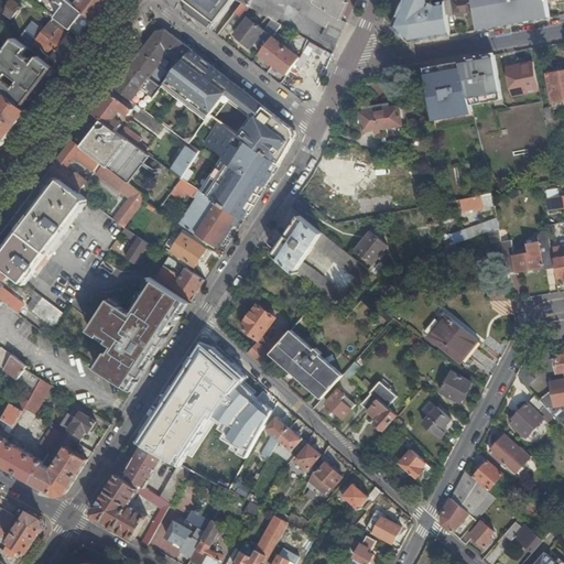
[(14,0),(11,0),(6,12),(12,18),(17,13),(20,8),(21,9),(23,6),(14,0)]
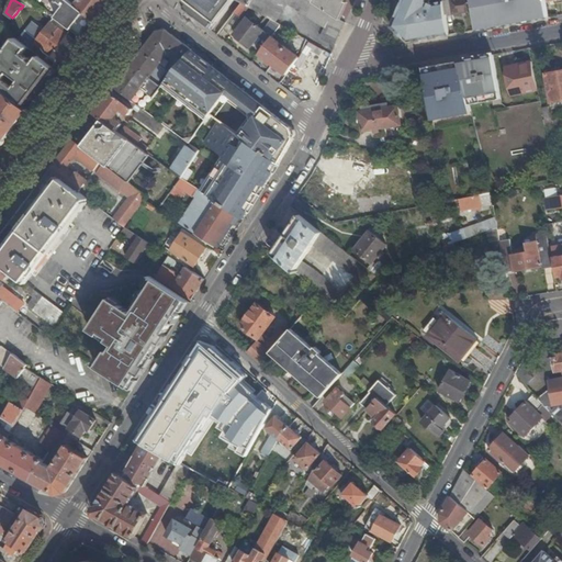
[(57,0),(59,2),(60,1),(65,6),(56,18),(83,38),(112,0),(57,0)]
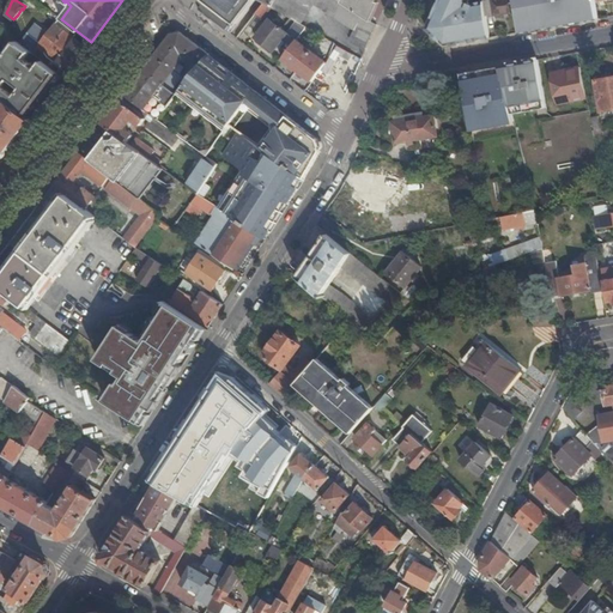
[(256,0),(205,0),(206,1),(199,10),(225,30),(232,20),(238,24),(256,0)]
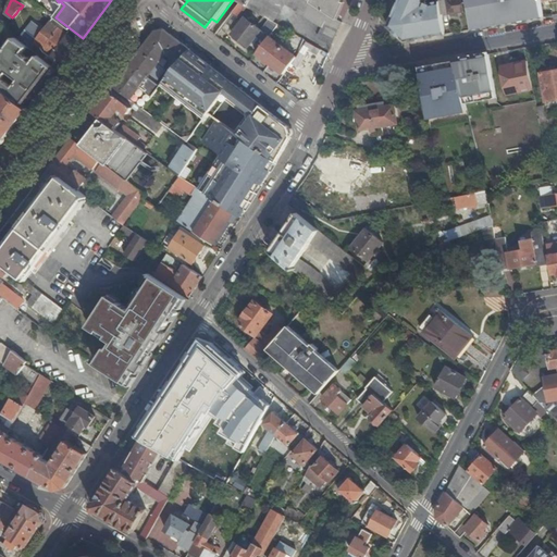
[(235,0),(239,2),(247,7),(257,12),(261,14),(268,0),(235,0)]
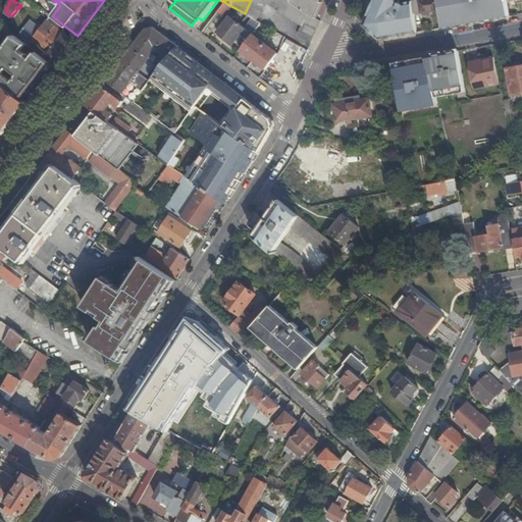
[(312,42),(321,20),(317,17),(315,16),(292,2),(289,0),(251,0),(245,13),(257,20),(263,9),(268,4),(303,25),(299,35),(300,37),(312,42)]
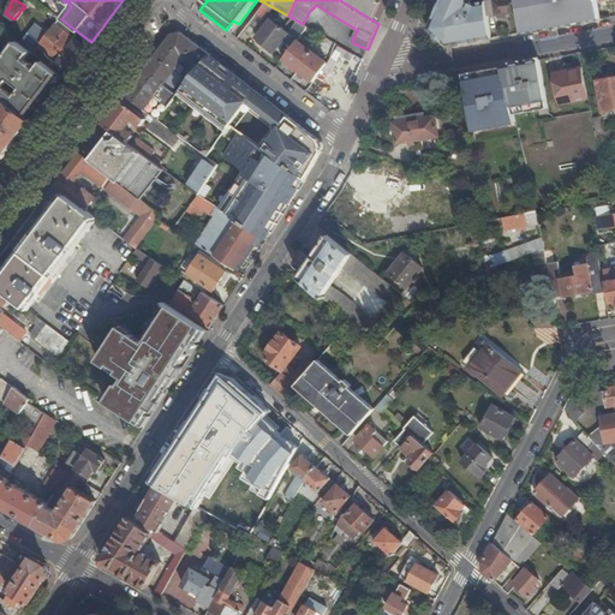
[(345,0),(344,3),(371,19),(378,1),(378,0),(345,0)]
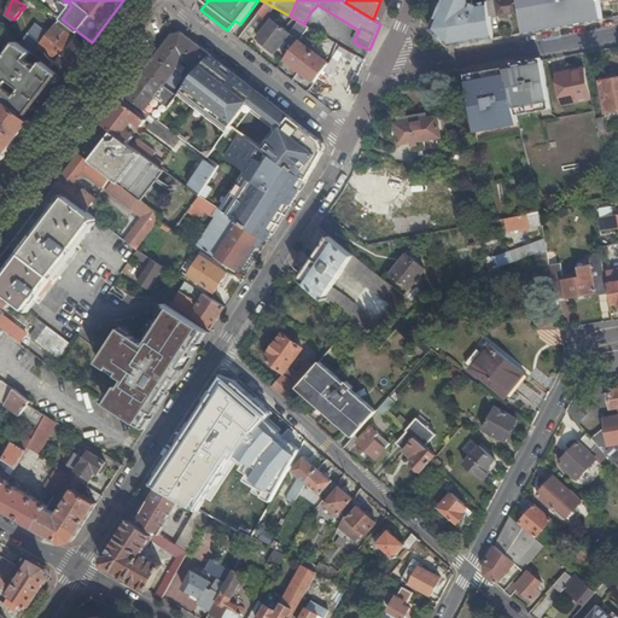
[(443,0),(432,28),(449,45),(493,35),(488,3),(478,5),(471,0),(443,0)]
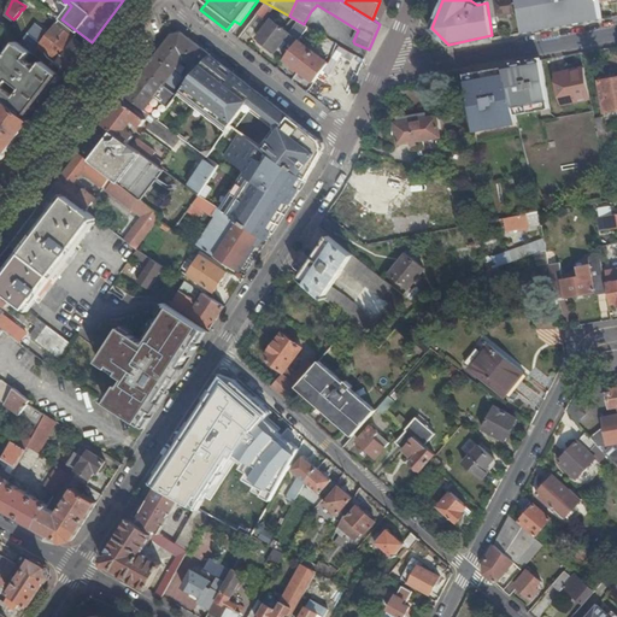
[(518,0),(524,29),(603,15),(600,0),(518,0)]
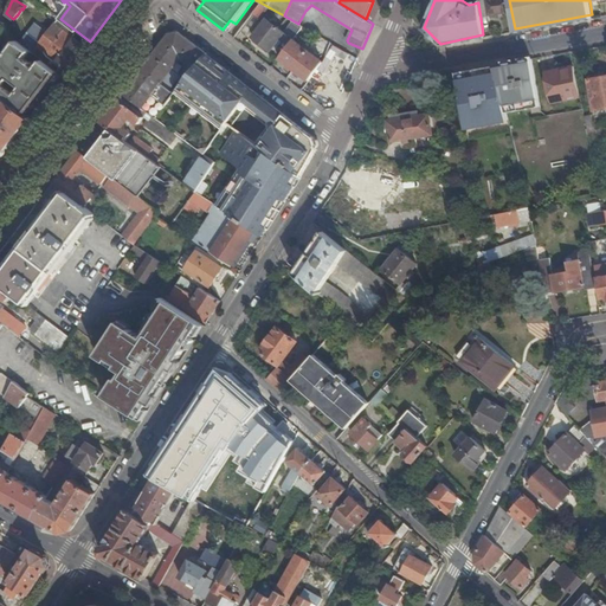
[(366,19),(368,20),(376,2),(373,1),(366,19)]
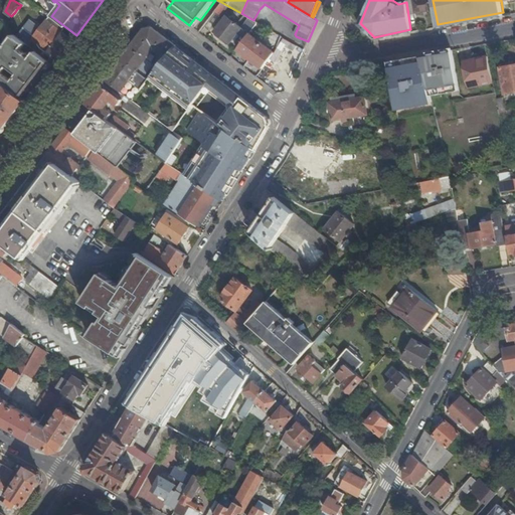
[(220,16),(228,6),(221,2),(214,11),(220,16)]
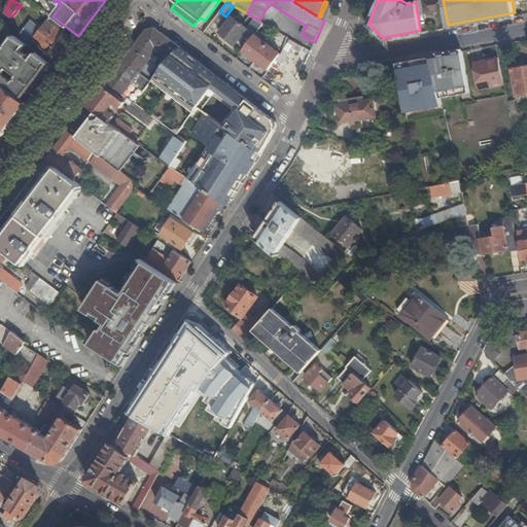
[(28,46),(37,53),(55,67),(74,40),(78,36),(53,16),(51,15),(28,46)]
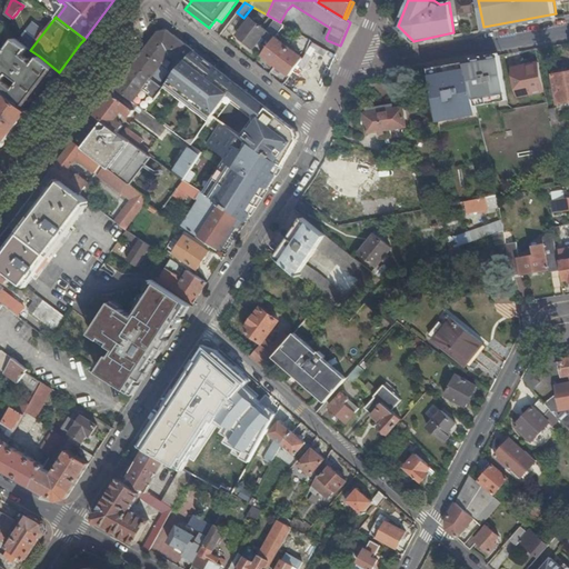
[(270,43),(275,38),(281,29),(273,23),(267,30),(257,22),(250,18),(237,35),(253,48),(262,37),(270,43)]
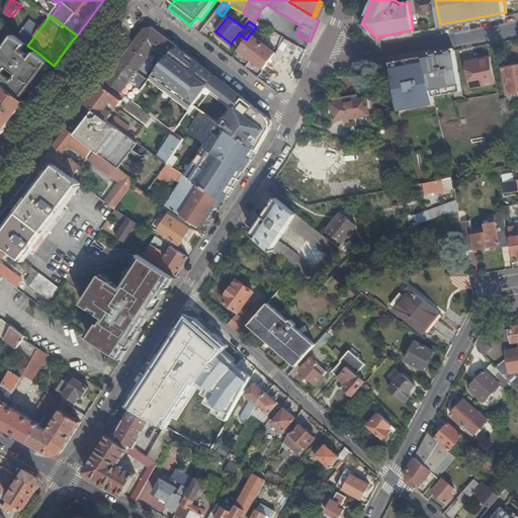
[(172,53),(177,47),(153,28),(146,28),(140,35),(156,48),(154,51),(159,54),(160,53),(167,58),(168,58),(172,53)]
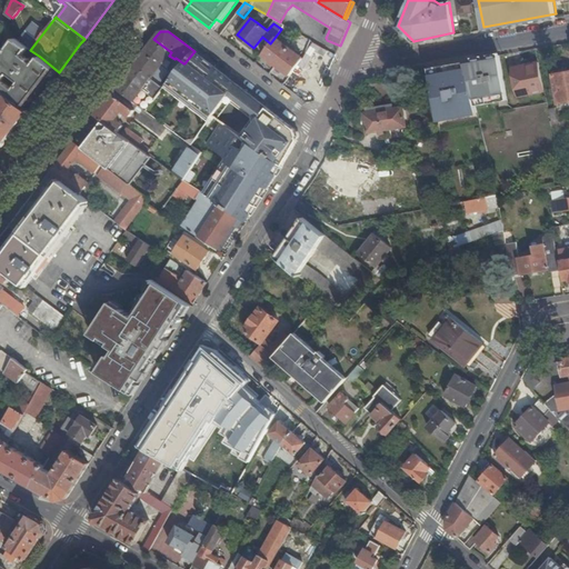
[(277,66),(289,48),(275,38),(270,43),(262,55),(277,66)]
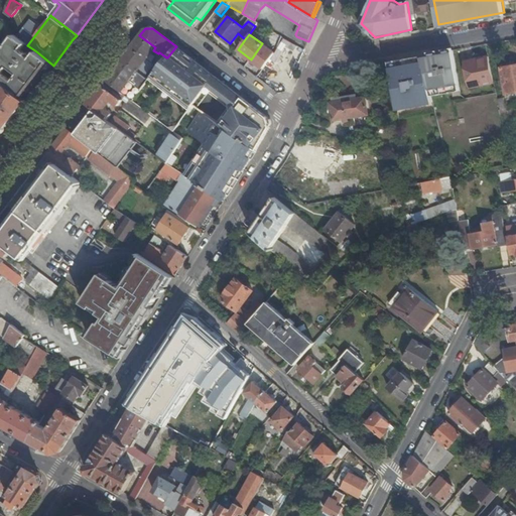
[(18,37),(14,35),(0,53),(0,81),(22,98),(43,70),(47,73),(53,66),(36,51),(30,57),(21,50),(26,44),(18,37)]
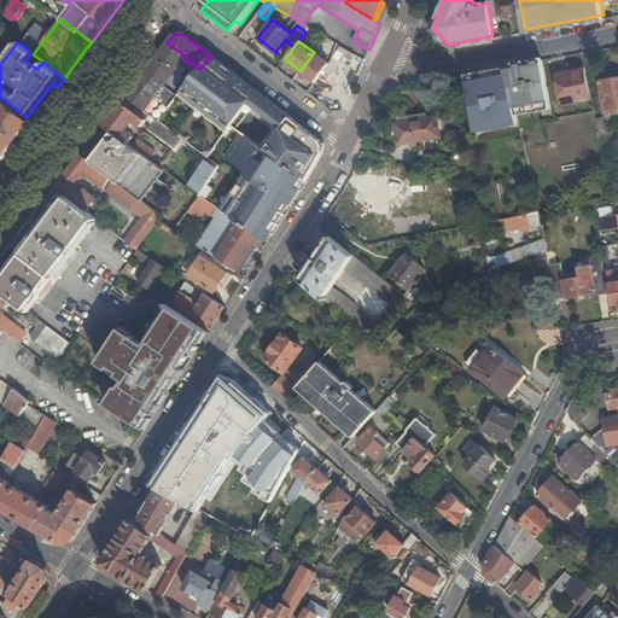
[(167,42),(157,56),(180,75),(186,68),(181,63),(184,60),(186,57),(167,42)]
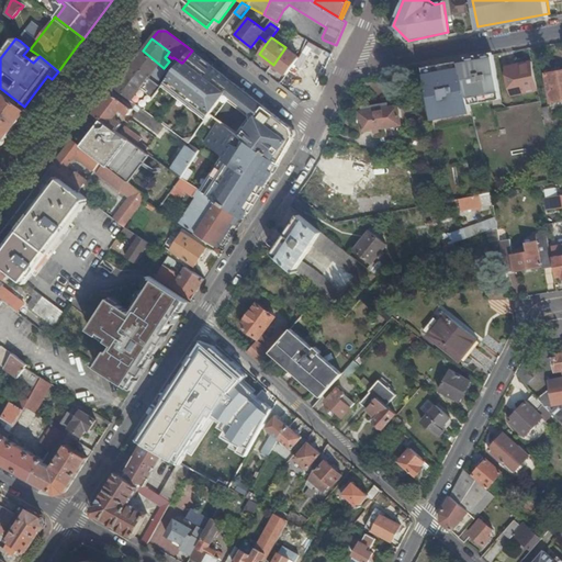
[(273,65),(287,75),(300,58),(285,47),(273,65)]
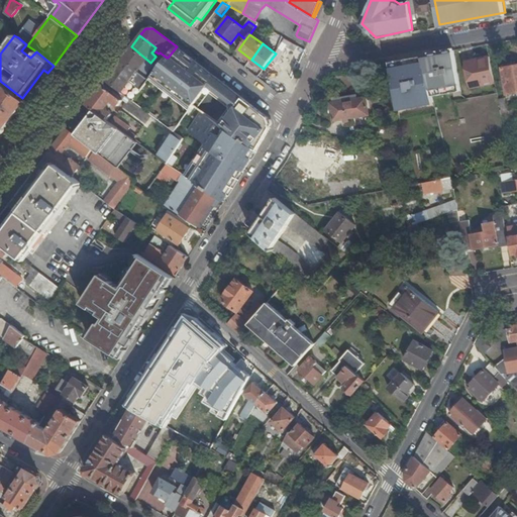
[(138,71),(145,76),(153,65),(150,63),(131,46),(123,58),(139,70),(138,71)]
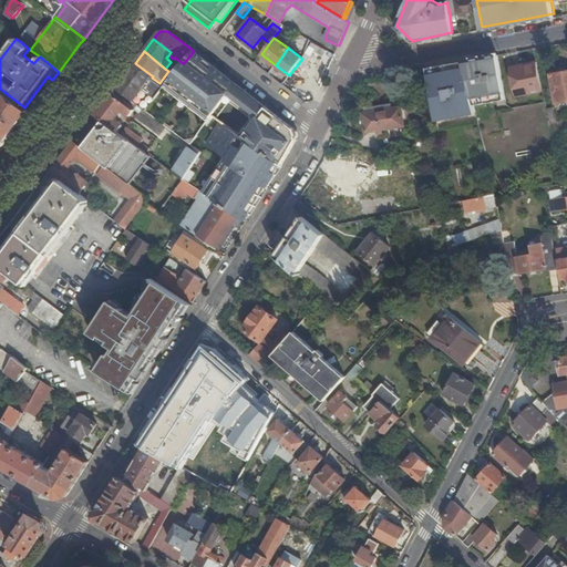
[(179,135),(193,145),(203,131),(207,124),(214,116),(206,111),(222,92),(209,82),(216,68),(194,51),(188,58),(184,63),(183,63),(164,86),(146,111),(157,119),(160,121),(167,126),(179,135)]
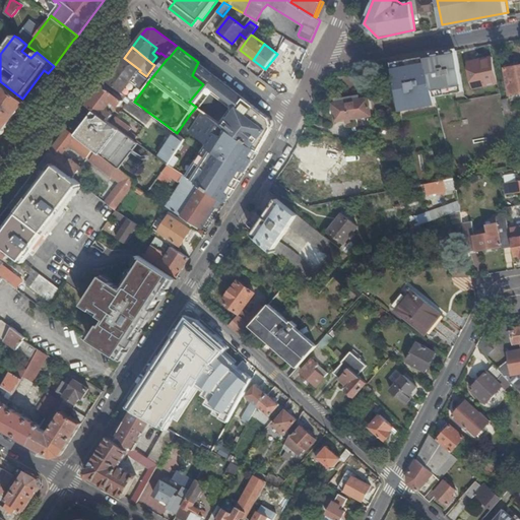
[(456,51),(425,57),(426,61),(433,91),(463,85),(456,51)]
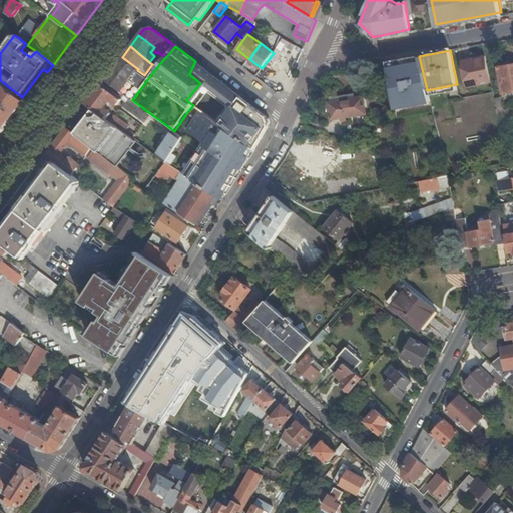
[(468,87),(492,82),(486,56),(463,61),(464,65),(460,66),(463,79),(467,78),(468,87)]
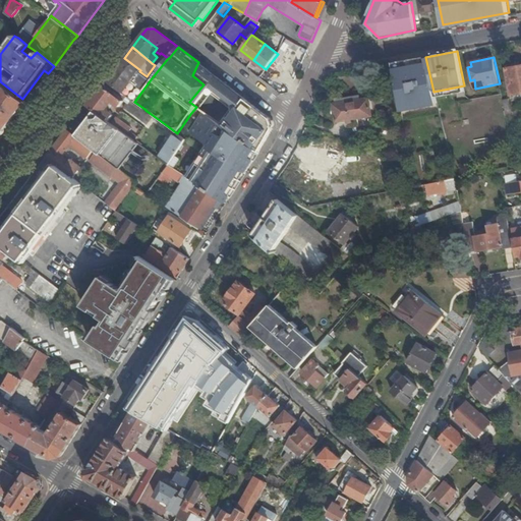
[(107,80),(131,100),(134,102),(151,79),(147,76),(139,71),(140,70),(124,58),(107,80)]
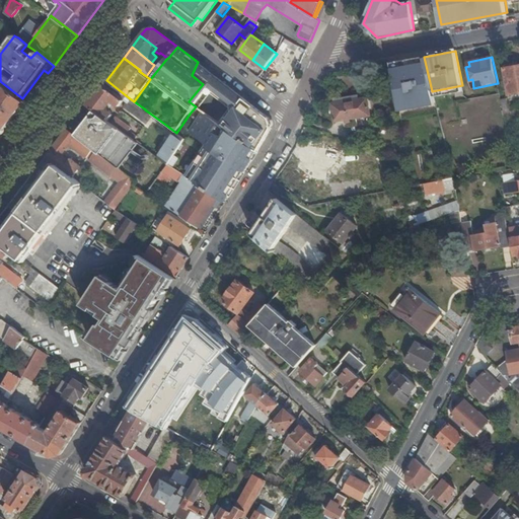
[(425,61),(391,67),(400,110),(435,102),(434,96),(433,92),(432,91),(425,61)]
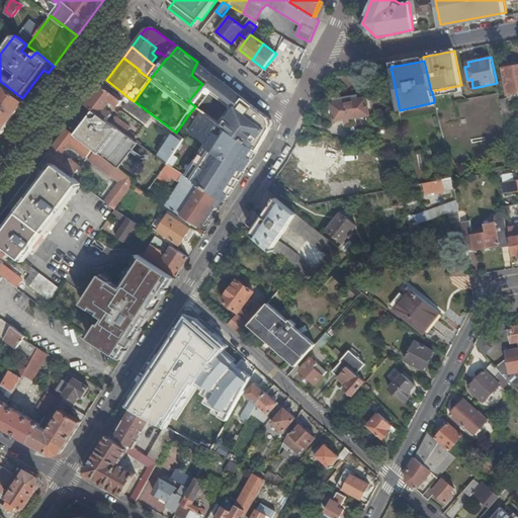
[(230,131),(258,151),(265,140),(268,135),(272,126),(270,118),(197,62),(191,75),(202,84),(188,101),(195,106),(197,108),(203,112),(206,114),(230,131)]
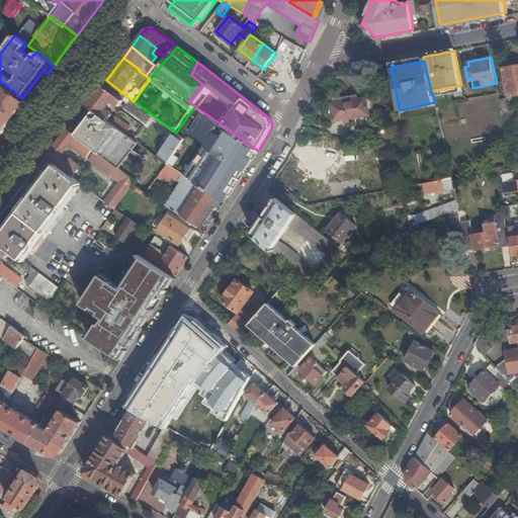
[(517,65),(504,68),(508,94),(517,92),(517,65)]
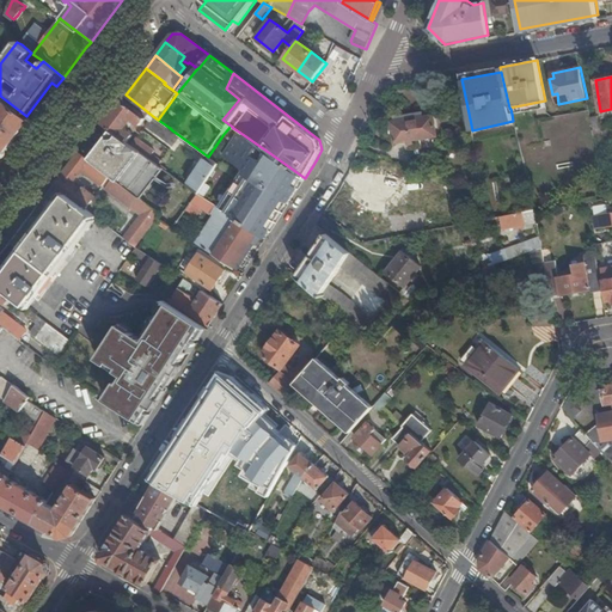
[(0,158),(0,159),(31,120),(26,116),(0,96),(0,158)]
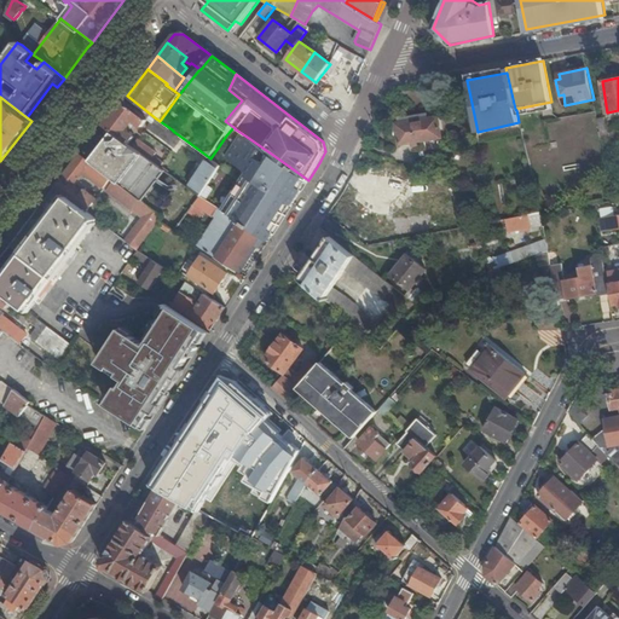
[(104,125),(129,144),(136,138),(129,133),(128,129),(133,122),(137,122),(143,127),(148,121),(122,100),(104,125)]
